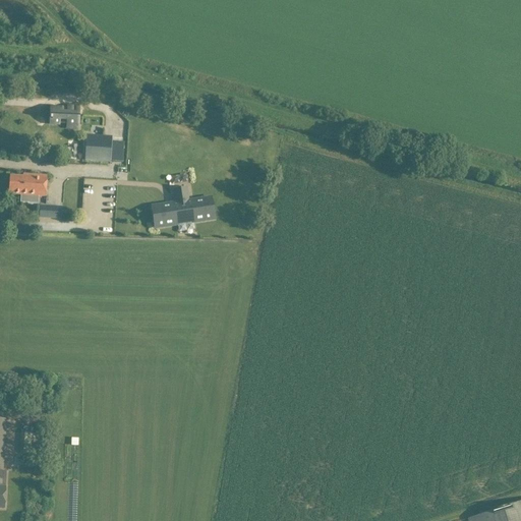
[(51,118),(50,120),(51,120),(51,124),(67,125),(67,128),(77,129),(78,107),(68,106),(68,109),(52,108),(51,118)]
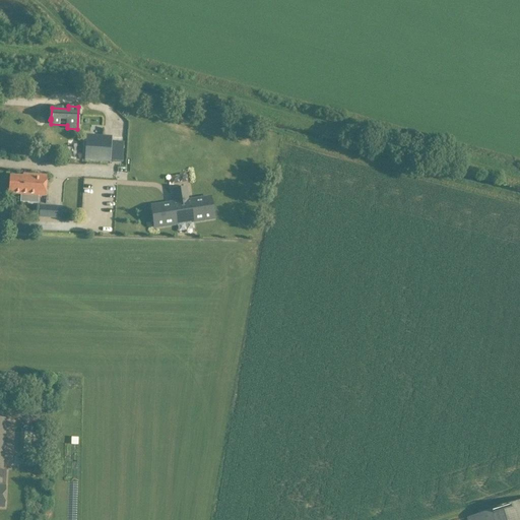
[(86,136),(84,160),(122,163),(124,142),(112,141),(113,137),(101,137),(91,136),(86,136)]
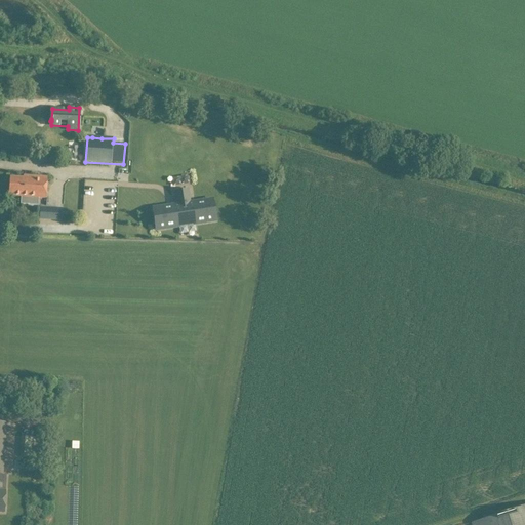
[(22,204),(37,205),(38,198),(45,199),(47,177),(24,176),(24,178),(10,177),(9,197),(22,197),(22,204)]
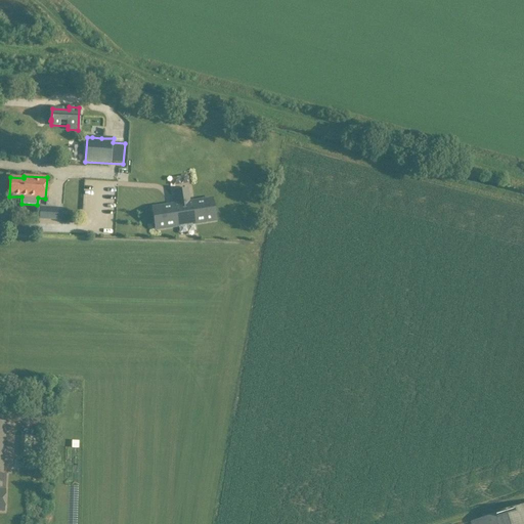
[(154,209),(156,229),(215,221),(212,201),(189,204),(187,189),(175,191),(177,206),(154,209)]
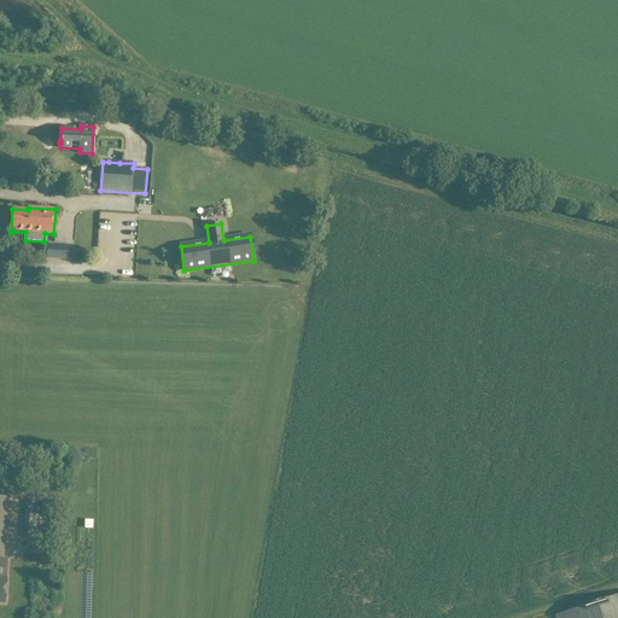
[(47,258),(73,260),(73,248),(48,245),(47,258)]
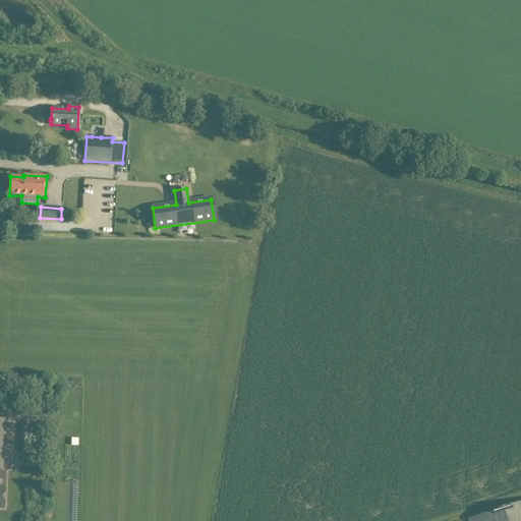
[(9,477),(7,487),(30,490),(32,480),(9,477)]
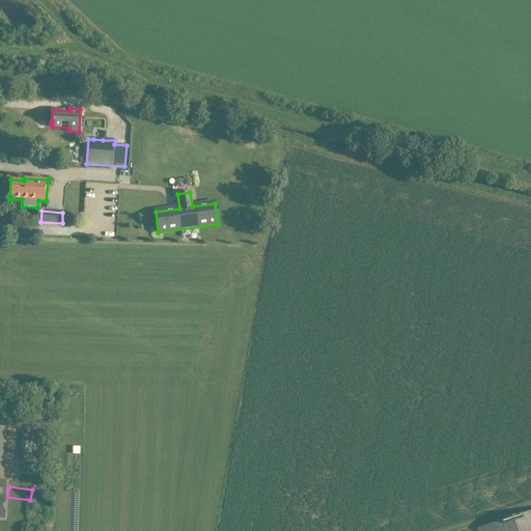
[(530,530),(530,511),(476,529),(476,530),(530,530)]
